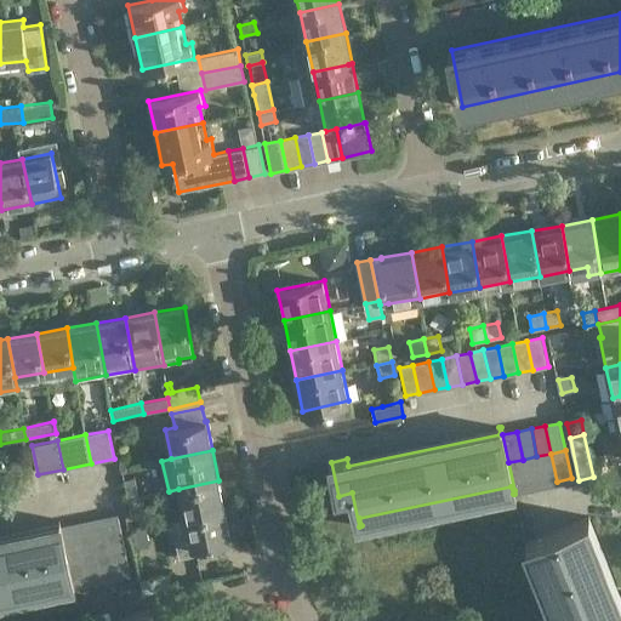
[(551,454),(536,456),(542,484),(557,482),(551,454)]
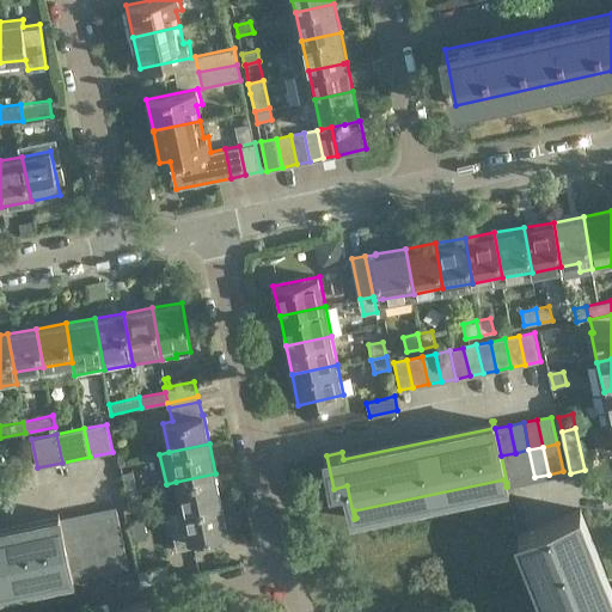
[(528,450),(515,453),(520,481),(534,477),(528,450)]
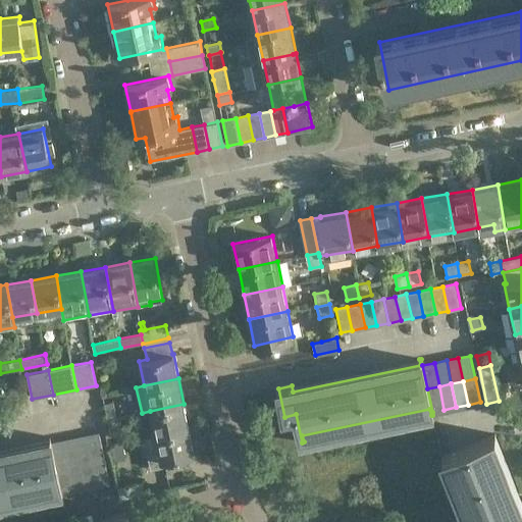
[(439,386),(427,388),(432,412),(444,410),(439,386)]
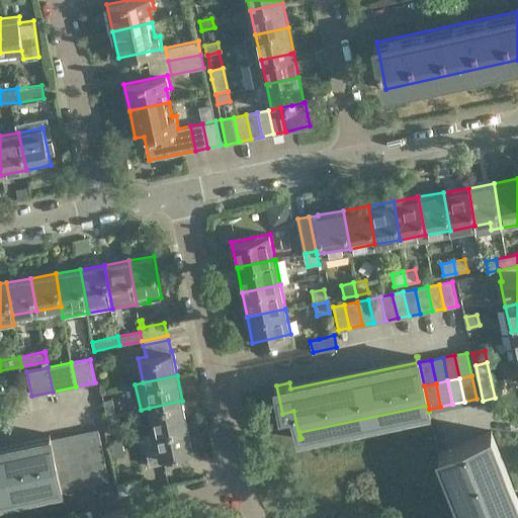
[(107,417),(116,415),(112,398),(103,400),(107,417)]
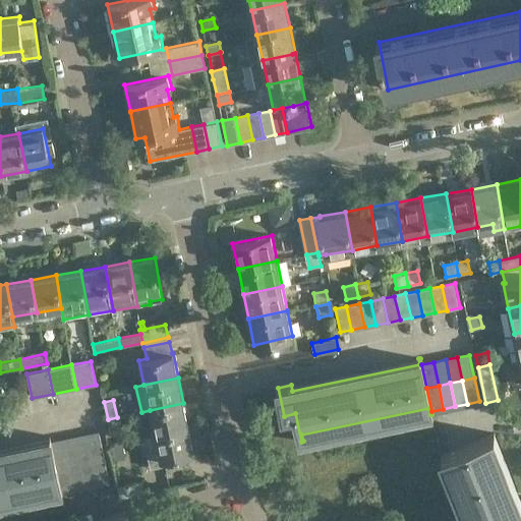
[(145,438),(155,435),(188,427),(183,403),(150,410),(141,412),(141,415),(139,415),(145,438)]
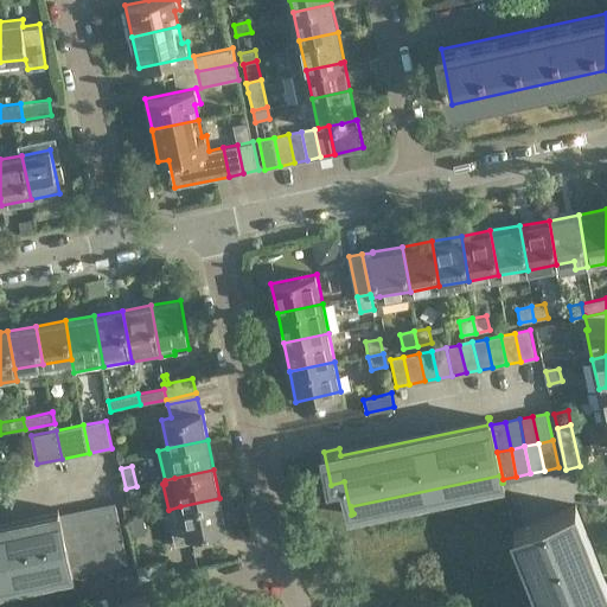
[(136,486),(126,489),(129,508),(140,505),(136,486)]
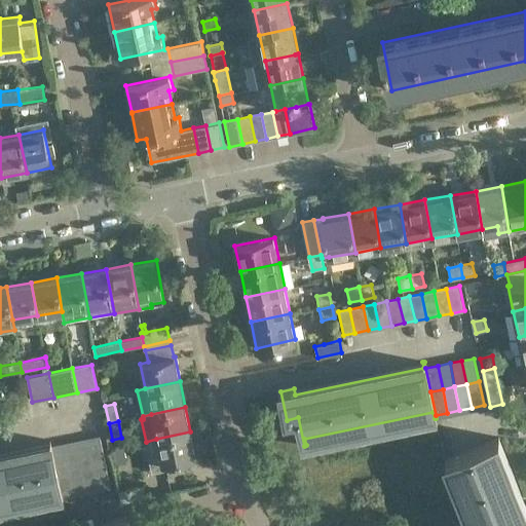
[(156,439),(146,442),(152,473),(173,468),(172,462),(195,457),(190,431),(156,439)]
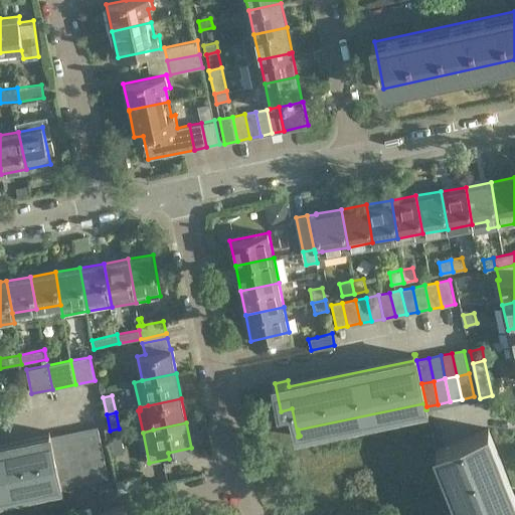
[(514,514),(514,506),(514,507),(511,498),(507,489),(484,432),(489,430),(488,427),(437,449),(463,514),(514,514)]
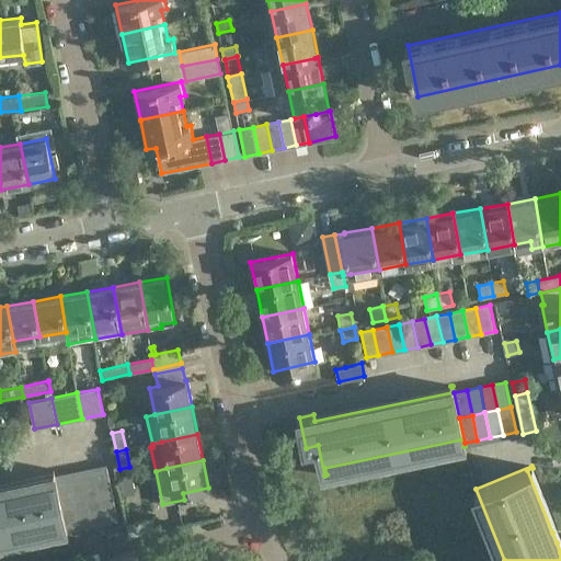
[(100,494),(113,492),(107,467),(94,469),(100,494)]
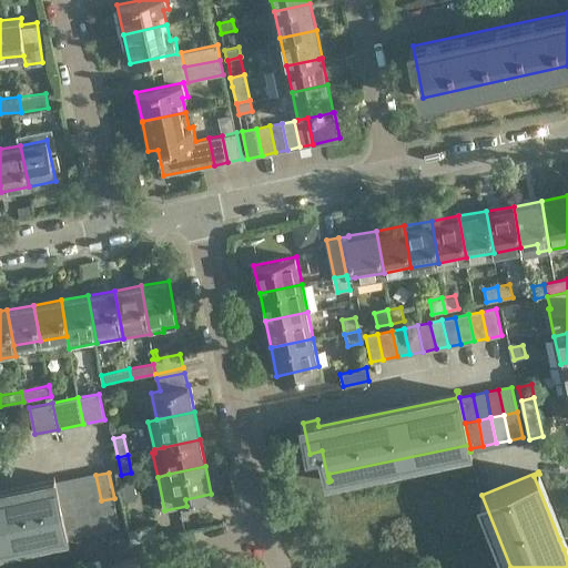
[(88,504),(101,500),(95,475),(82,477),(88,504)]
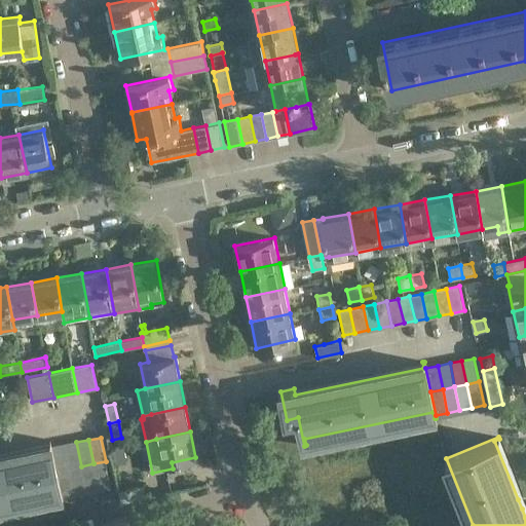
[(62,495),(57,472),(51,447),(50,441),(0,451),(0,511),(63,498),(62,495)]
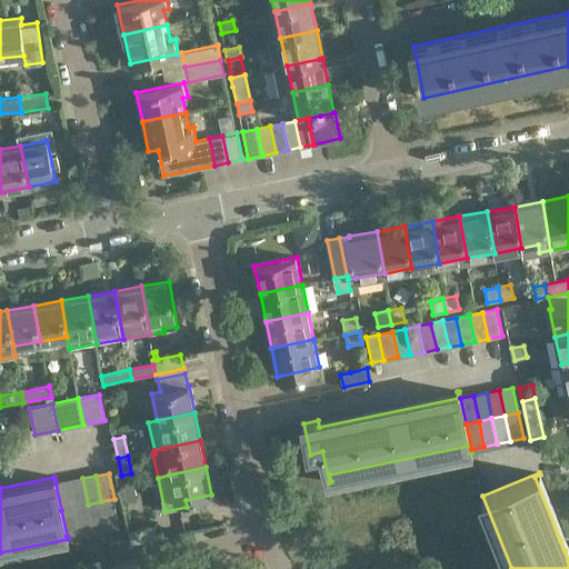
[(75,507),(88,505),(82,478),(69,480),(75,507)]
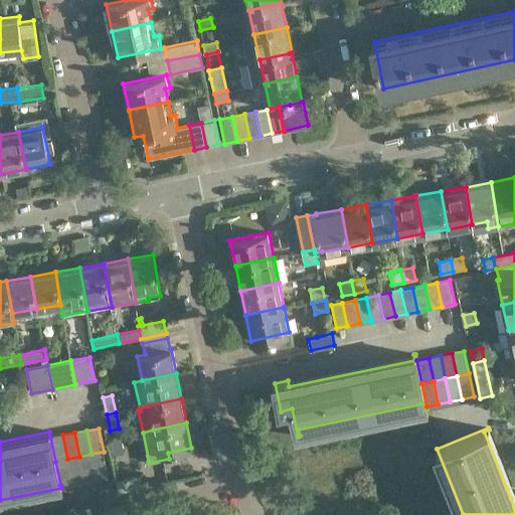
[(55,462),(67,459),(62,435),(50,438),(55,462)]
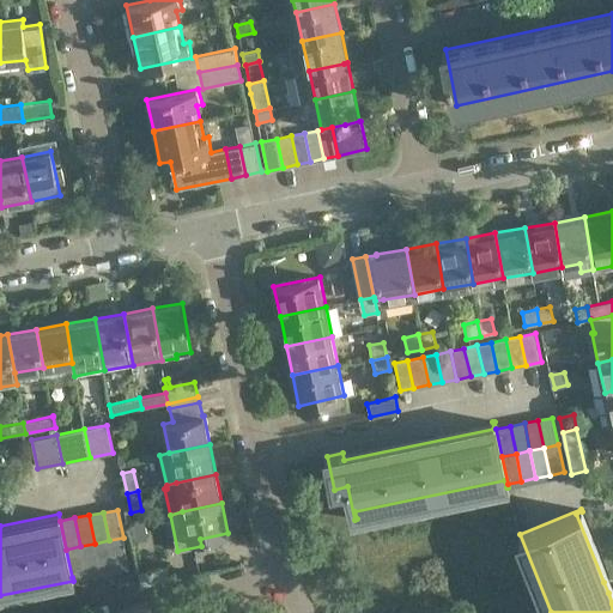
[(123,538),(109,540),(115,569),(129,566),(123,538)]
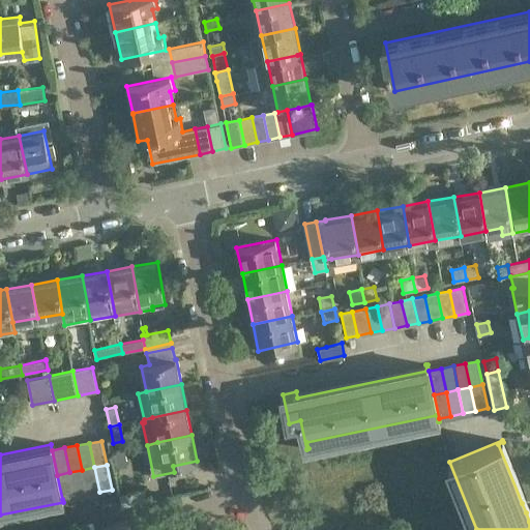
[(94,467),(82,470),(87,495),(99,492),(94,467)]
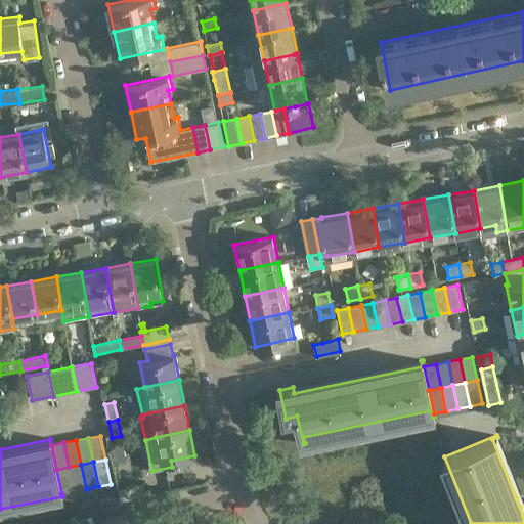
[(81,465),(69,467),(74,491),(86,489),(81,465)]
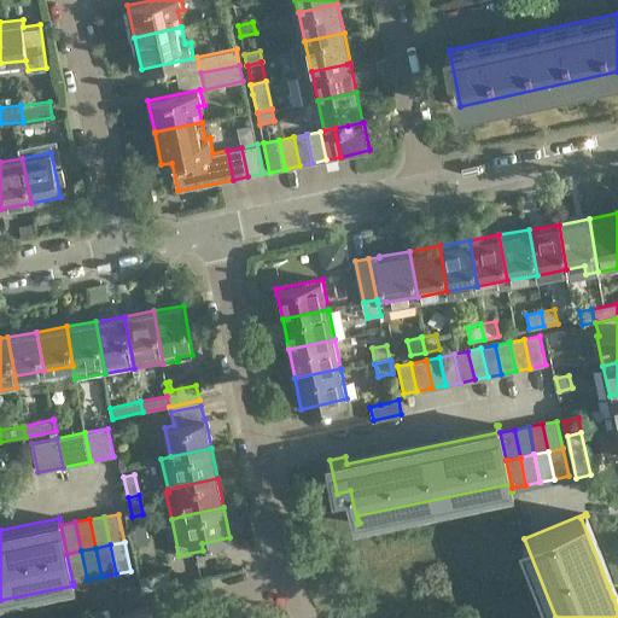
[(81,551),(66,554),(73,582),(87,579),(81,551)]
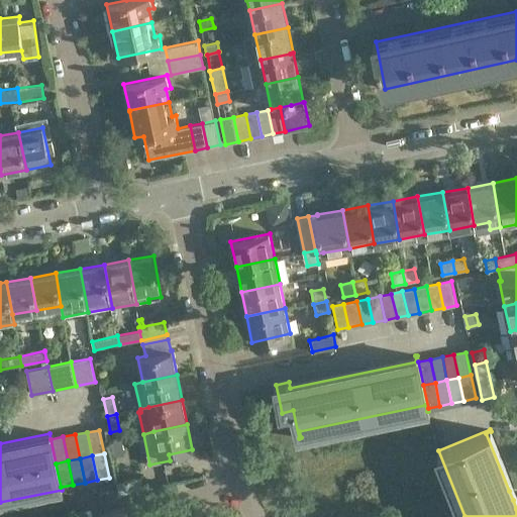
[(141,477),(116,483),(119,495),(143,490),(141,477)]
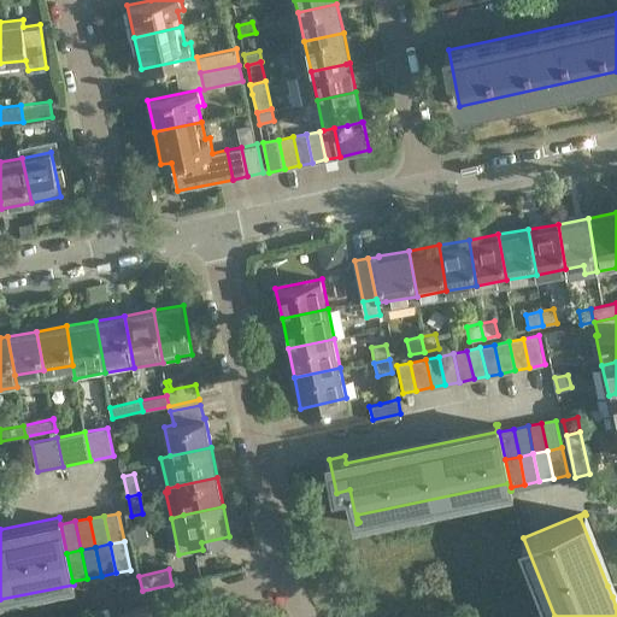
[(151,616),(147,606),(119,616),(151,616)]
